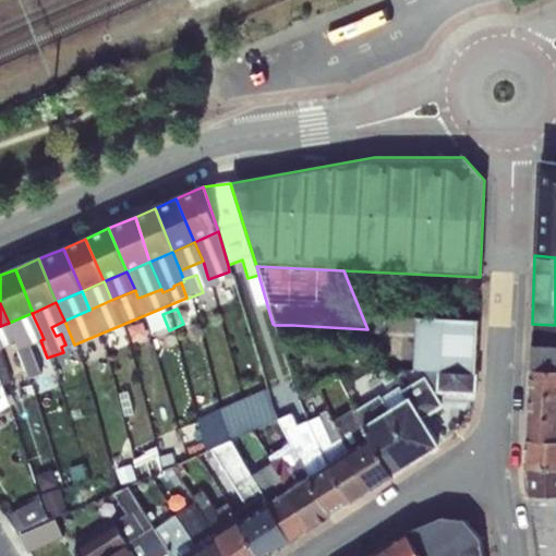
[(40,331),(32,313),(9,323),(15,342),(40,331)]
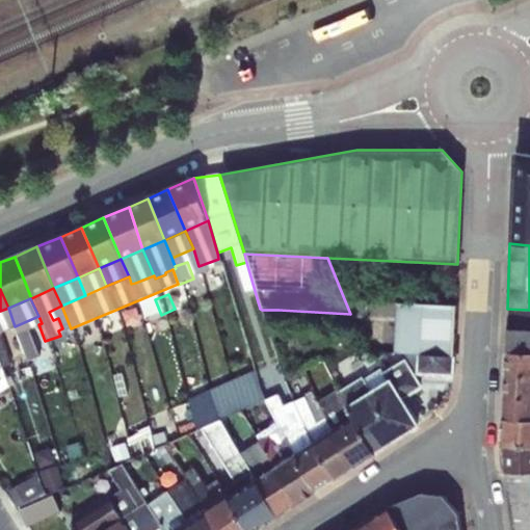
[(455,306),(397,303),(394,353),(418,354),(418,374),(453,375),(454,356),(452,356),(455,306)]
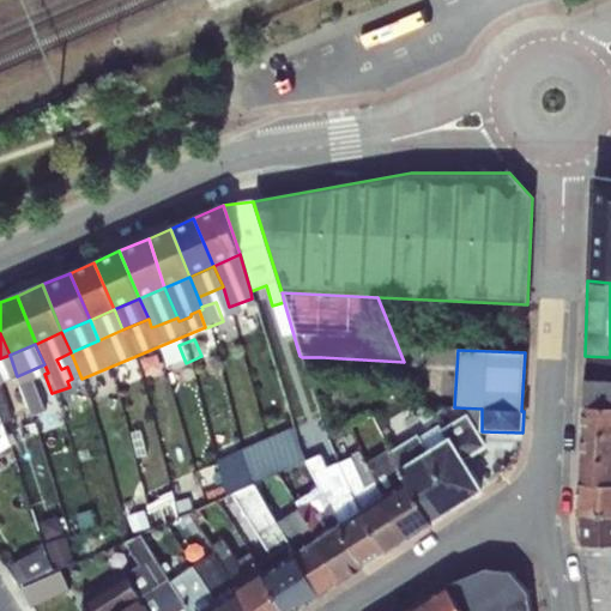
[(0,393),(7,392),(4,382),(17,376),(10,355),(0,358),(0,393)]
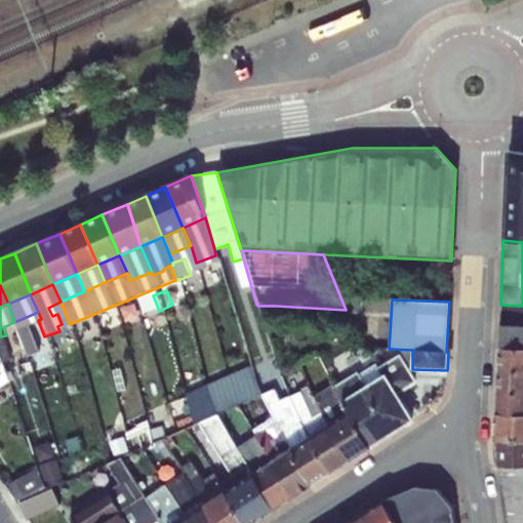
[(522,306),(500,305),(500,325),(522,326),(522,306)]
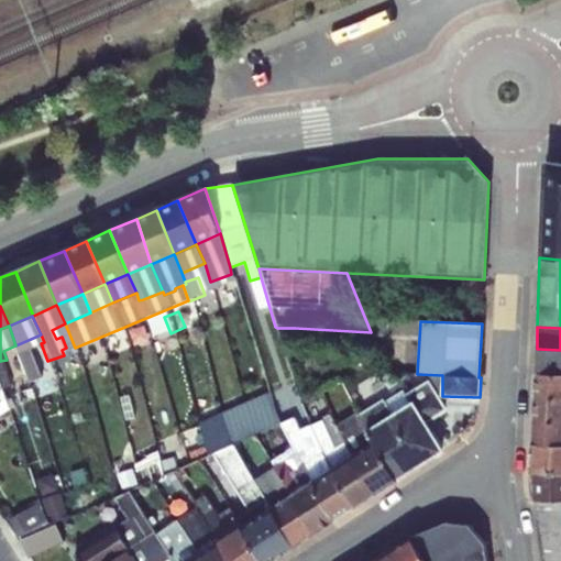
[(295,328),(277,328),(281,339),(295,340),(295,328)]
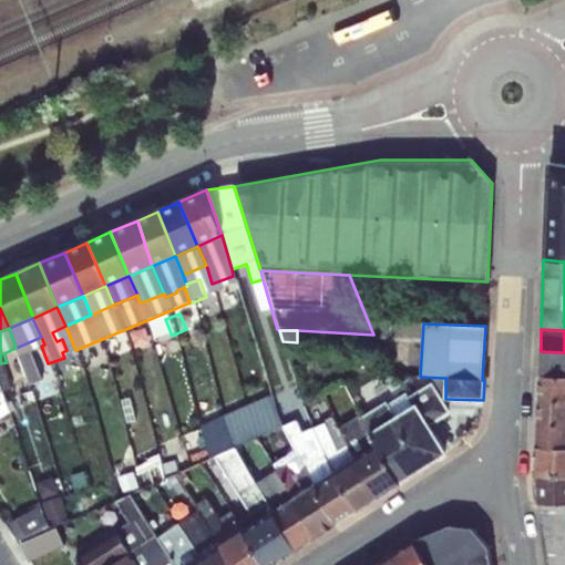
[(22,350),(16,352),(27,382),(48,375),(38,348),(23,353),(22,350)]
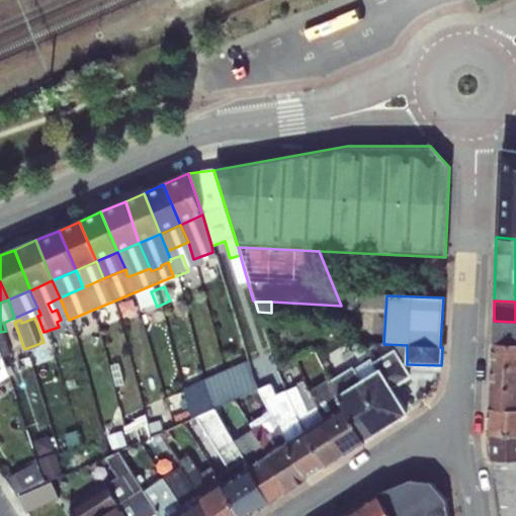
[(515,322),(494,321),(493,344),(515,345),(515,322)]
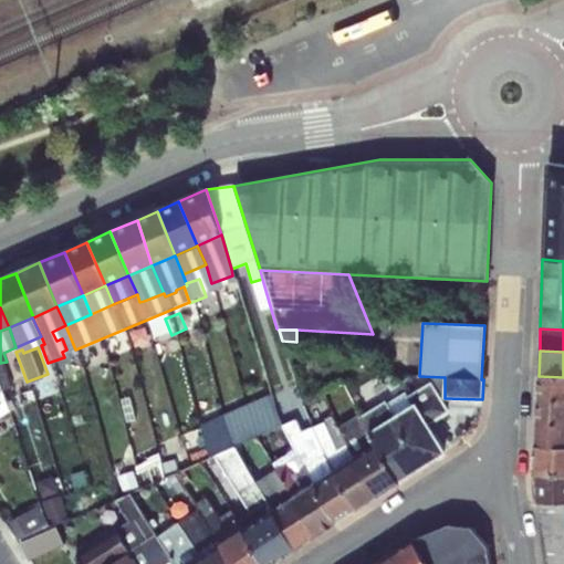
[(563,400),(563,377),(539,376),(536,400),(563,400)]
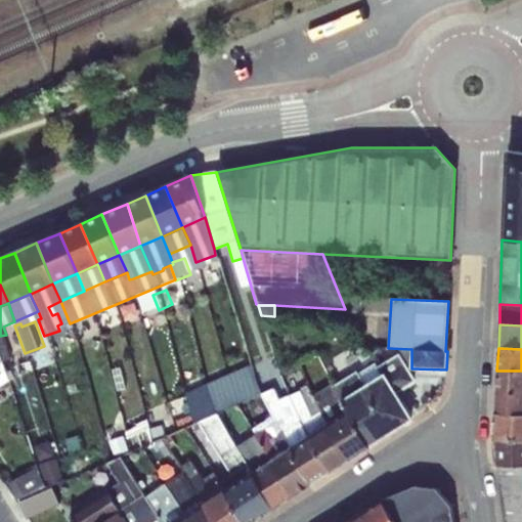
[(398,354),(375,368),(376,371),(381,378),(384,376),(395,394),(415,383),(398,354)]
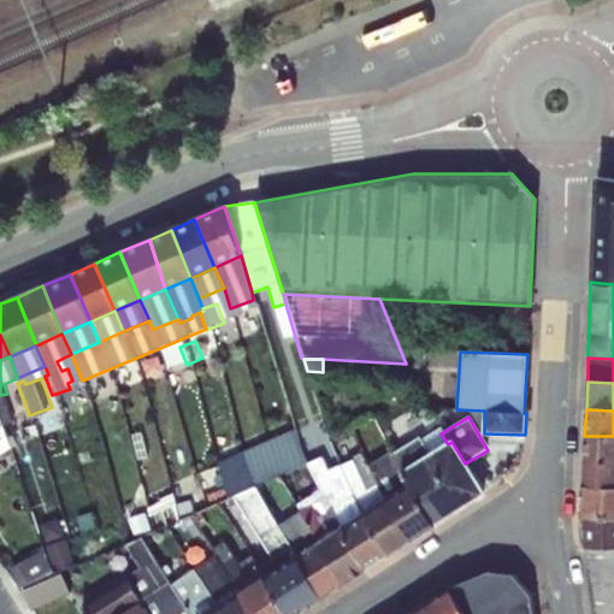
[(0,454),(10,448),(4,436),(0,437),(0,454)]
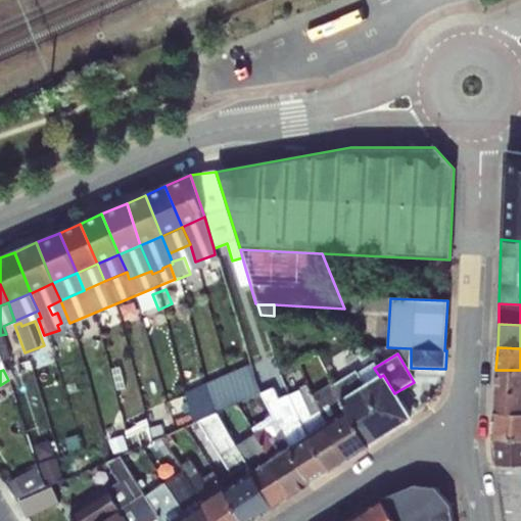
[(375,370),(360,378),(365,386),(380,377),(375,370)]
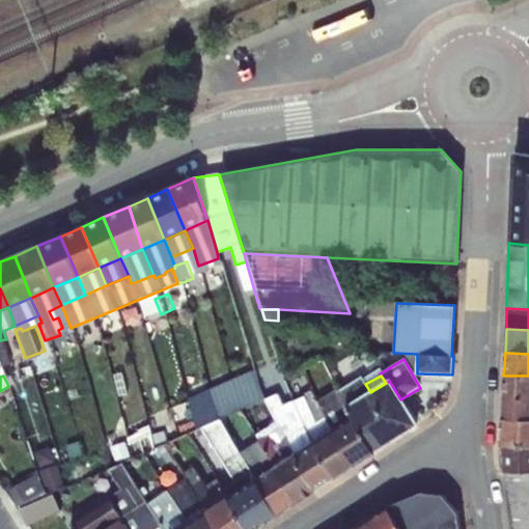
[(528,376),(503,376),(502,397),(528,398),(528,376)]
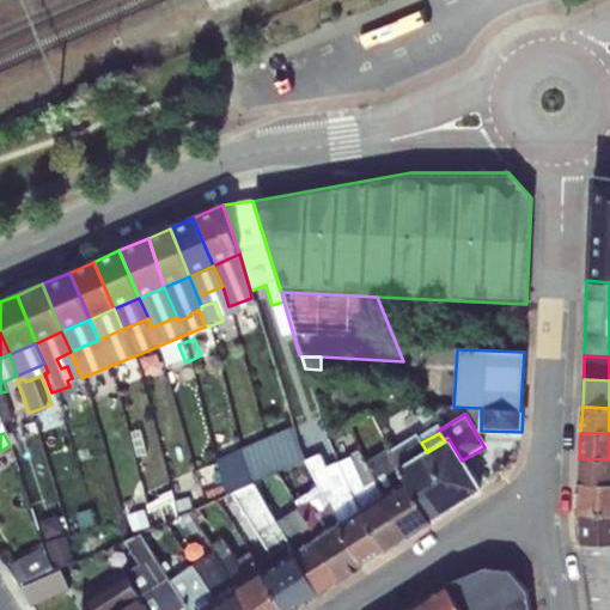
[(416,434),(389,451),(398,470),(427,452),(421,443),(416,434)]
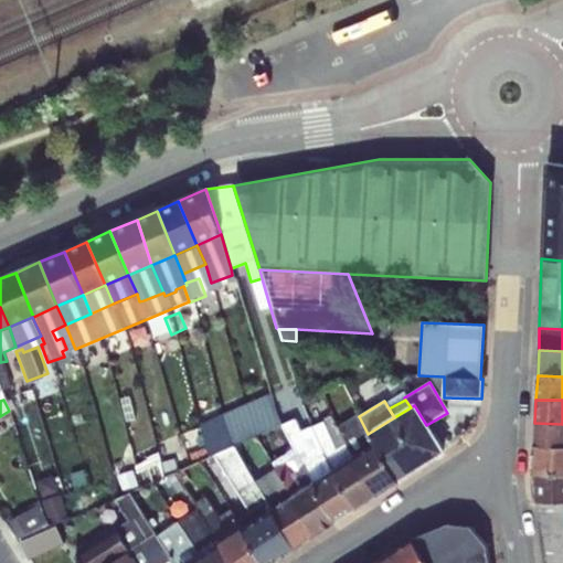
[(375,446),(399,482),(444,453),(426,425),(414,405),(411,407),(394,417),(368,434),(375,446)]
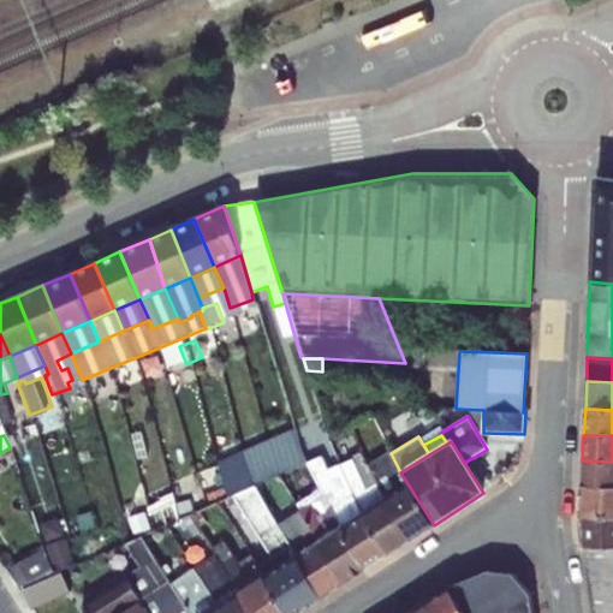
[(363,459),(373,477),(386,500),(387,499),(409,486),(400,472),(391,453),(386,447),(374,453),(372,447),(361,452),(363,459)]
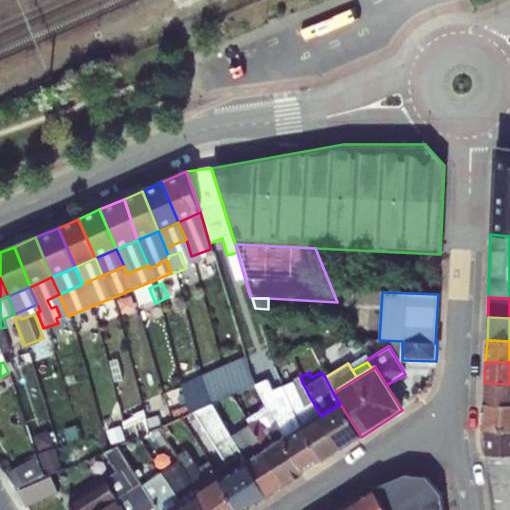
[(22,378),(10,382),(16,399),(30,395),(28,389),(26,390),(22,378)]
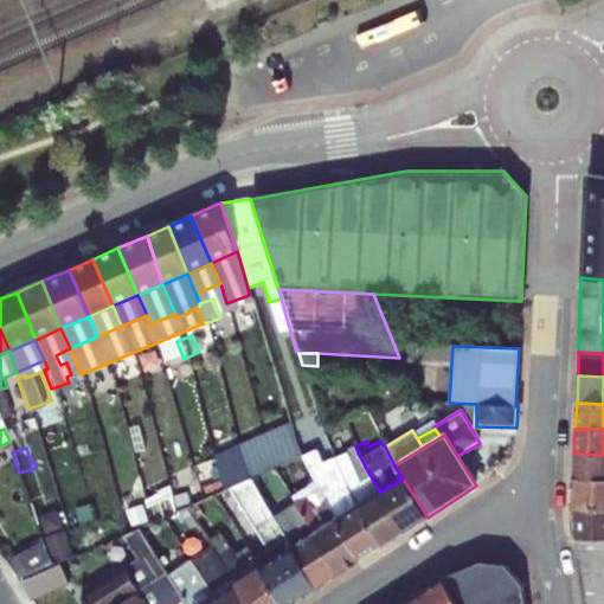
[(302,457),(315,482),(336,520),(357,507),(333,458),(321,464),(316,451),(302,457)]
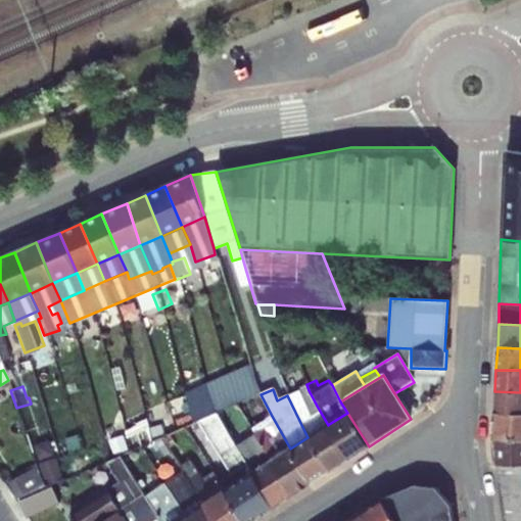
[(298,390),(287,395),(308,437),(328,425),(317,406),(308,413),(298,390)]
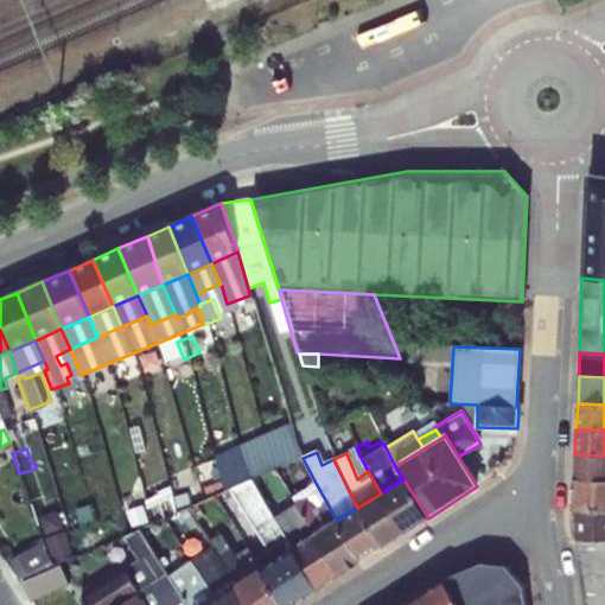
[(604,456),(574,454),(573,479),(604,479),(604,456)]
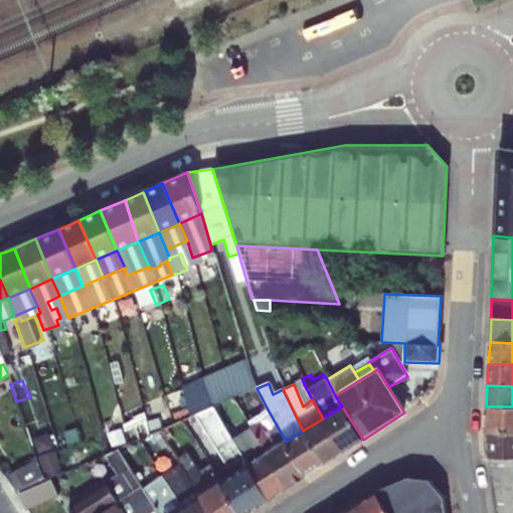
[(242,395),(234,400),(241,414),(250,407),(242,395)]
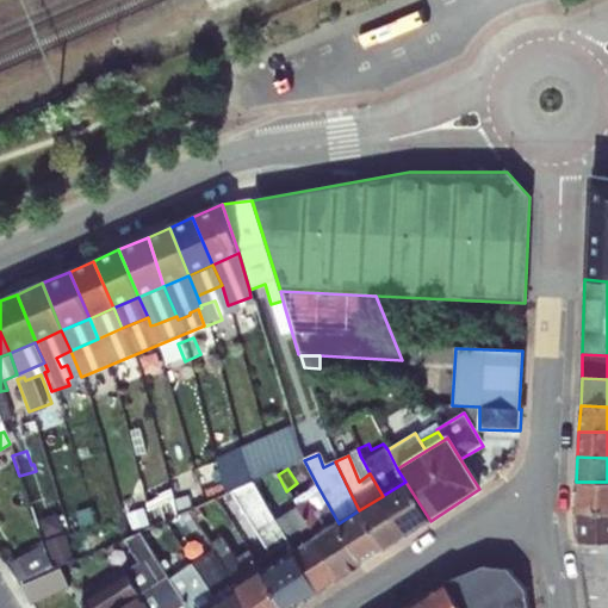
[(405,482),(384,495),(409,535),(430,521),(405,482)]
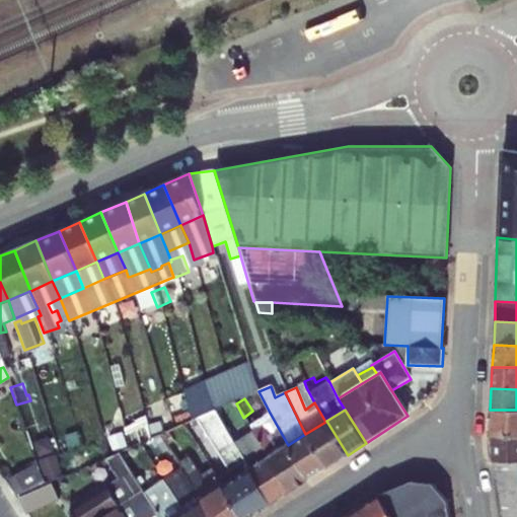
[(516,410),(490,410),(489,437),(516,437),(516,410)]
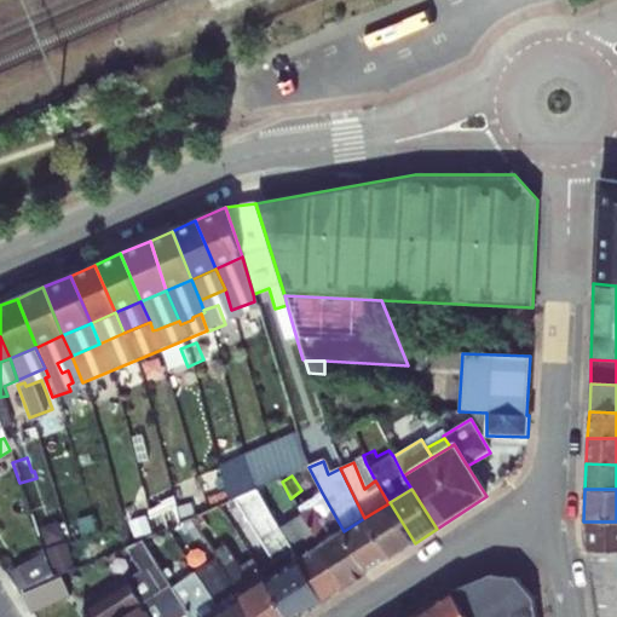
[(254,517),(266,509),(257,490),(231,501),(264,551),(272,546),(254,517)]
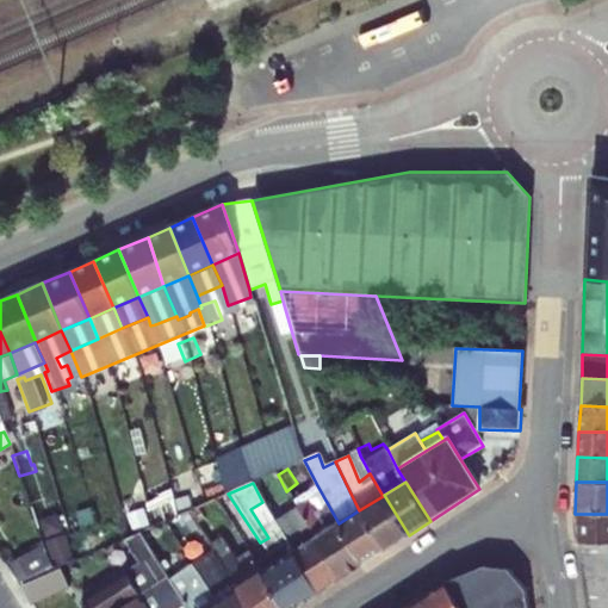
[(335,525),(339,523),(317,485),(292,500),(297,508),(316,538),(335,525)]
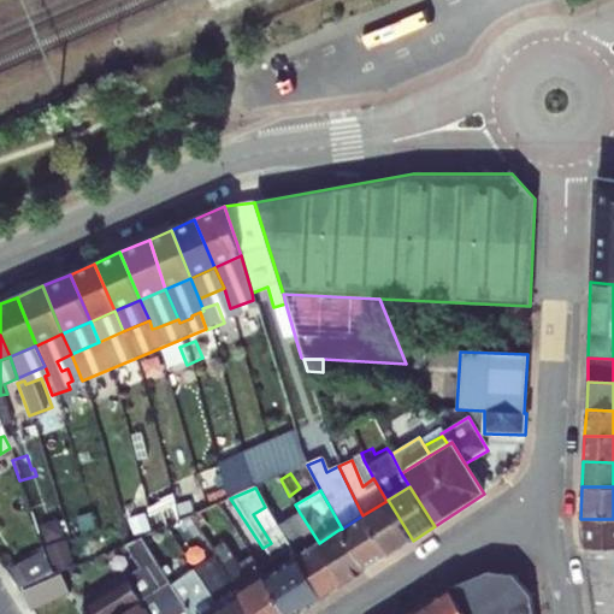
[(172,495),(146,509),(151,523),(153,531),(178,520),(172,495)]
